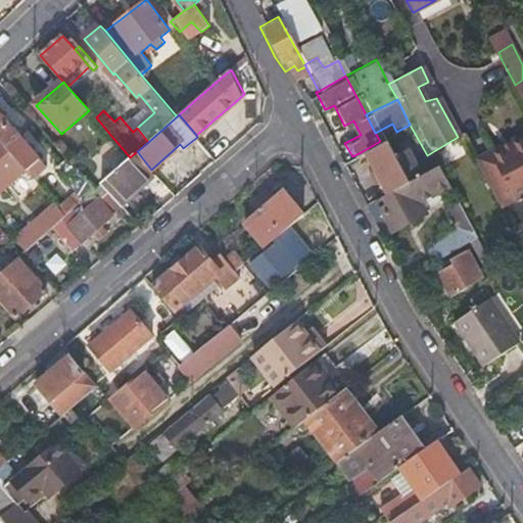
[(0,137),(27,169),(34,176),(39,172),(33,165),(39,160),(0,115),(0,137)]
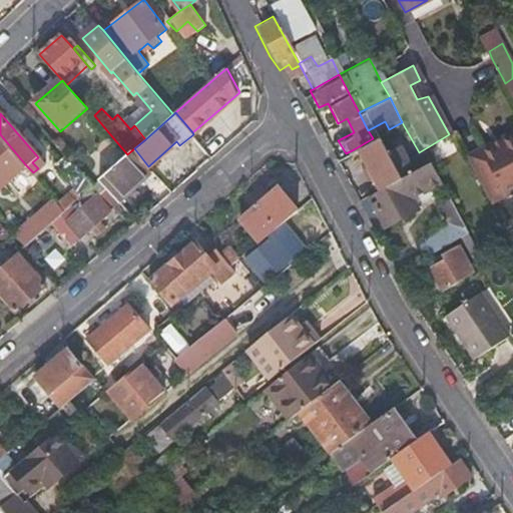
[(338,123),(346,136),(354,132),(347,118),(338,123)]
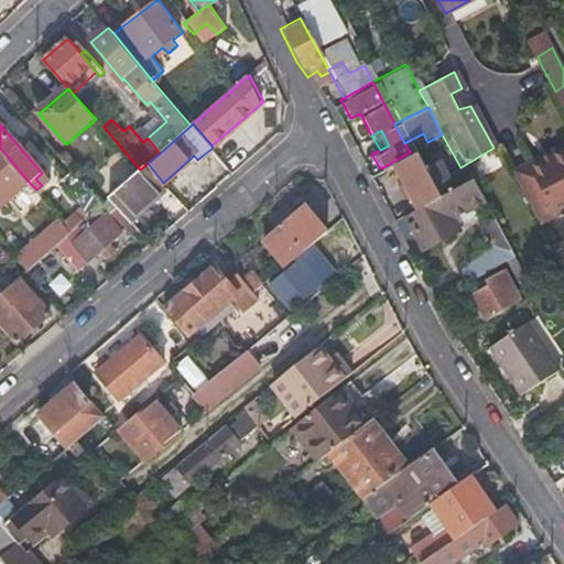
[(119,188),(140,170),(120,147),(108,158),(111,161),(102,170),(119,188)]
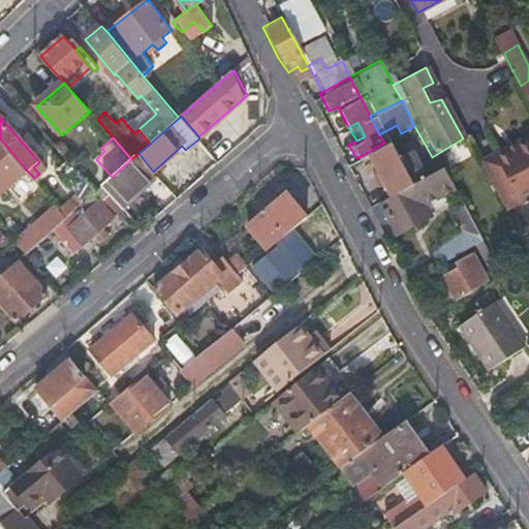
[(0,192),(27,170),(0,138),(0,192)]
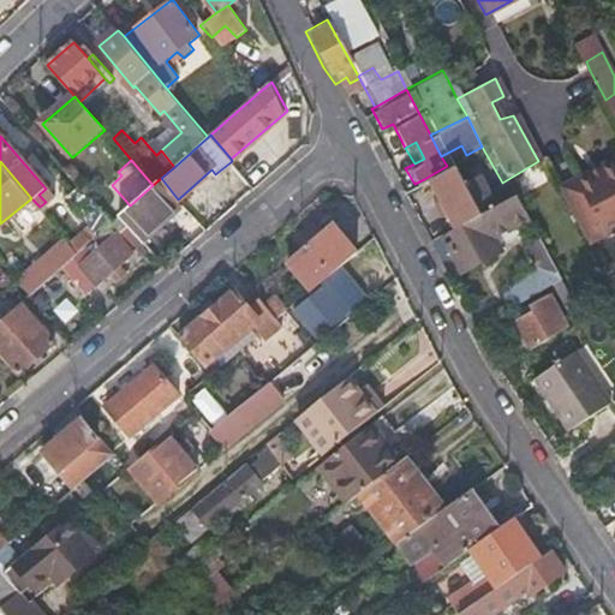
[(457,184),(447,166),(424,179),(451,227),(488,207),(481,193),(466,201),(464,198),(478,191),(471,177),(457,184)]
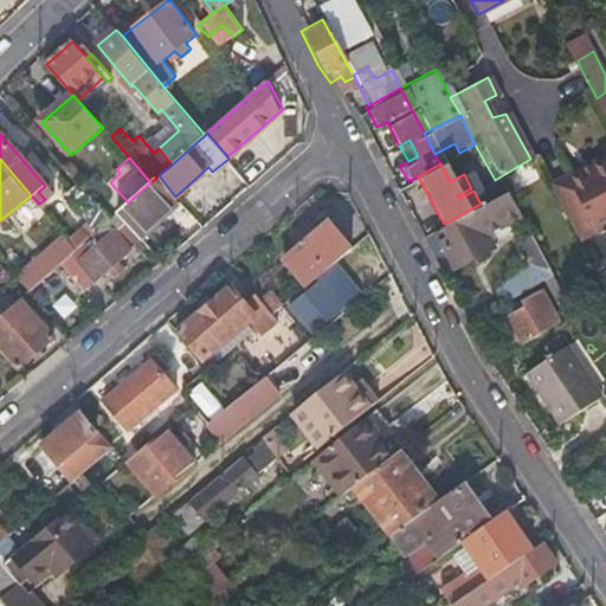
[(555,192),(581,243),(605,229),(605,163),(595,171),(599,176),(591,181),(587,175),(555,192)]
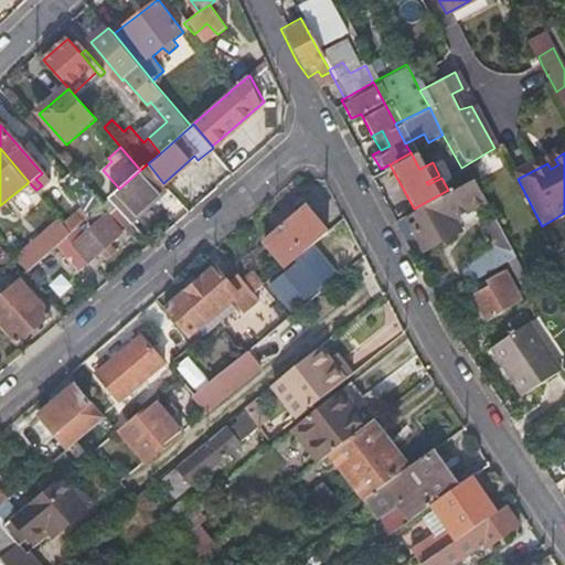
[(558,164),(555,159),(547,163),(551,169),(558,164)]
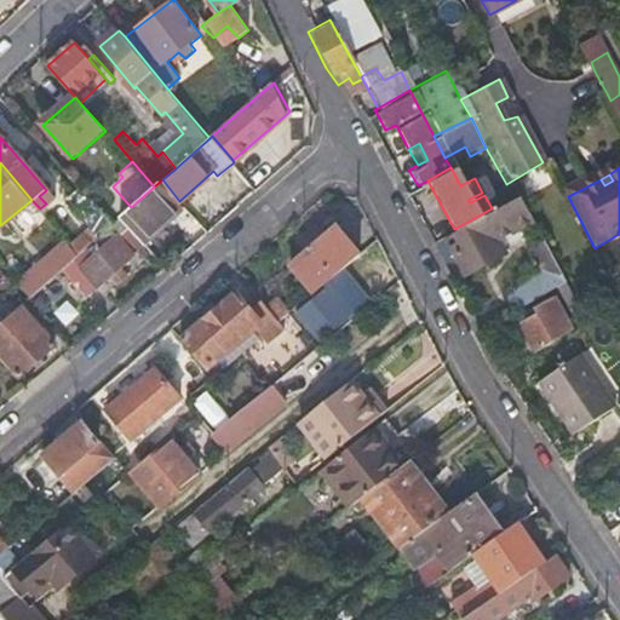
[(142,239),(182,204),(179,201),(162,179),(154,187),(131,207),(121,216),(142,239)]
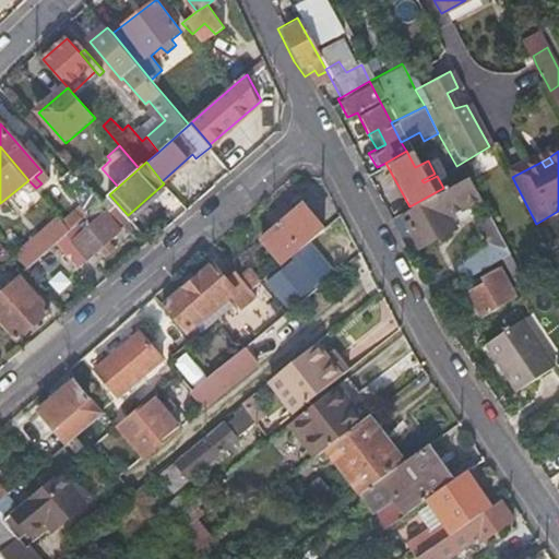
[(456,166),(437,176),(443,188),(463,178),(462,176),(456,166)]
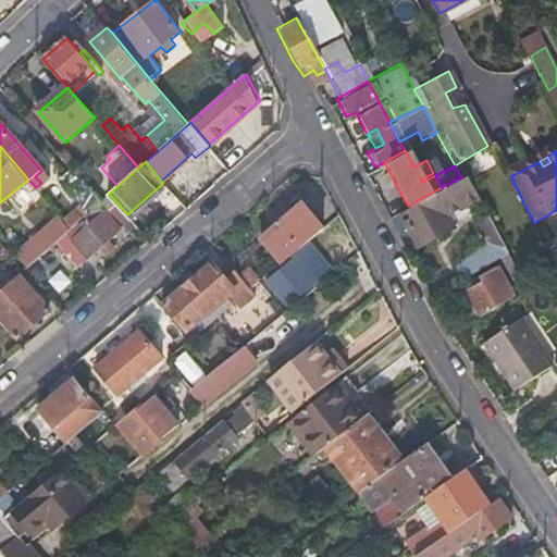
[(461,177),(442,187),(408,206),(404,207),(394,212),(409,242),(444,222),(441,215),(472,199),(461,177)]
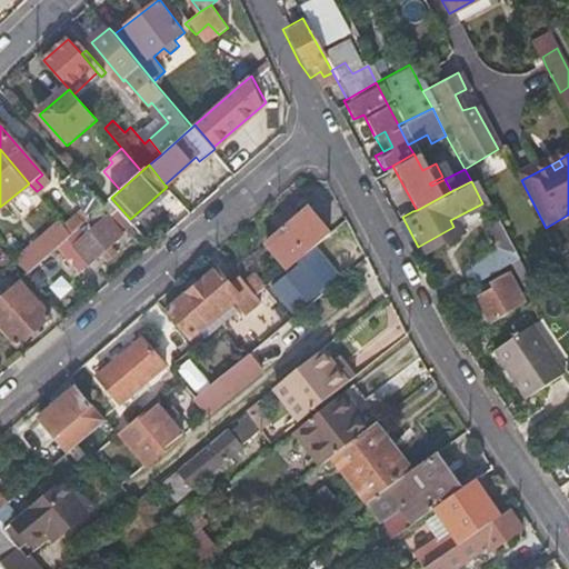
[(72,232),(53,249),(58,253),(61,250),(78,269),(88,261),(118,236),(133,222),(130,219),(111,198),(105,203),(97,211),(72,232)]
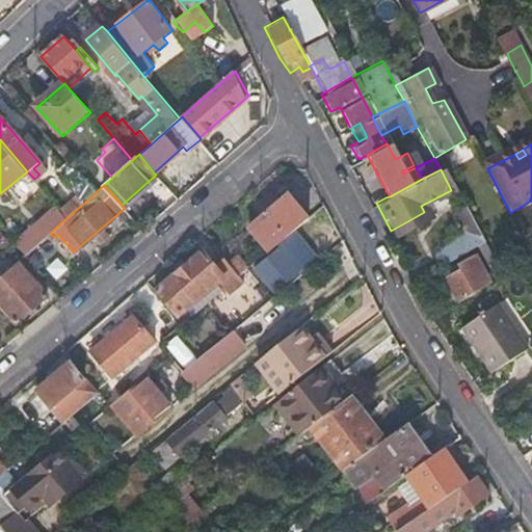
[(71,196),(58,207),(68,217),(90,197),(84,189),(74,198),(71,196)]
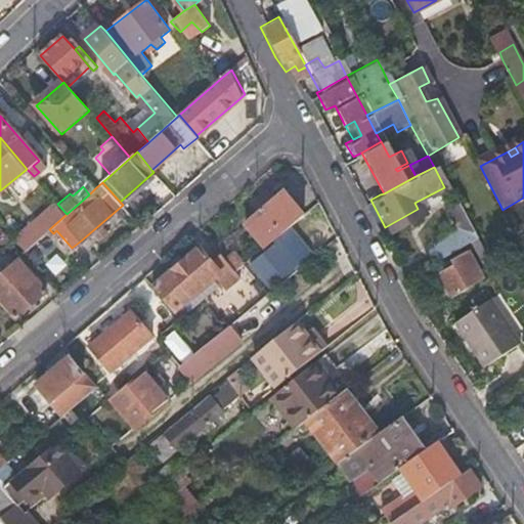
[(370,200),(380,194),(377,188),(369,187),(356,194),(361,205),(370,200)]
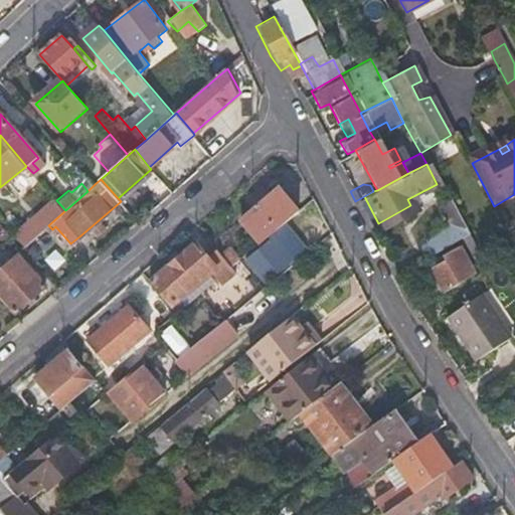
[(263,243),(300,212),(281,188),(241,219),(263,243)]
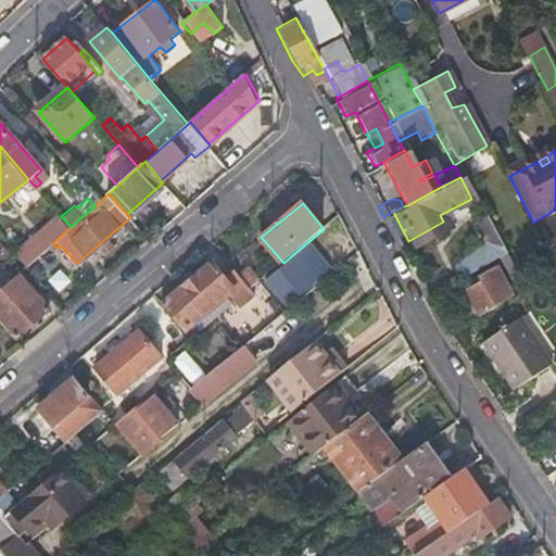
[(39,239),(20,256),(27,265),(52,243),(71,227),(61,216),(37,238),(39,239)]
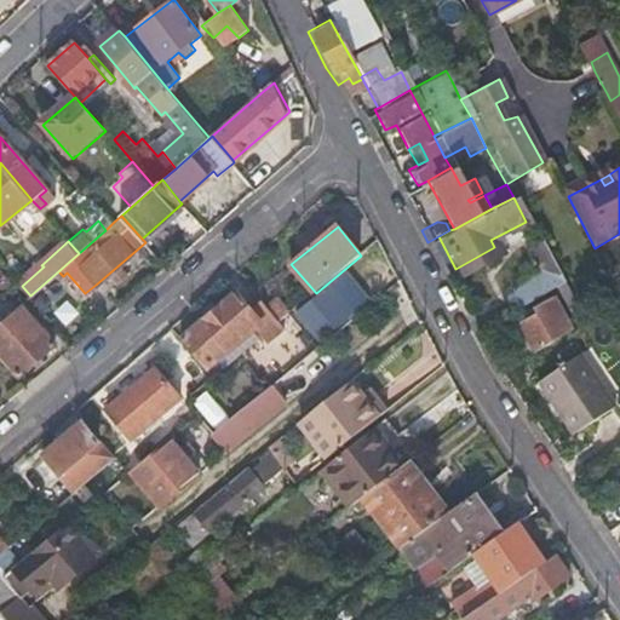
[(567,282),(546,244),(530,251),(541,271),(511,290),(521,309),(560,287),(567,282)]
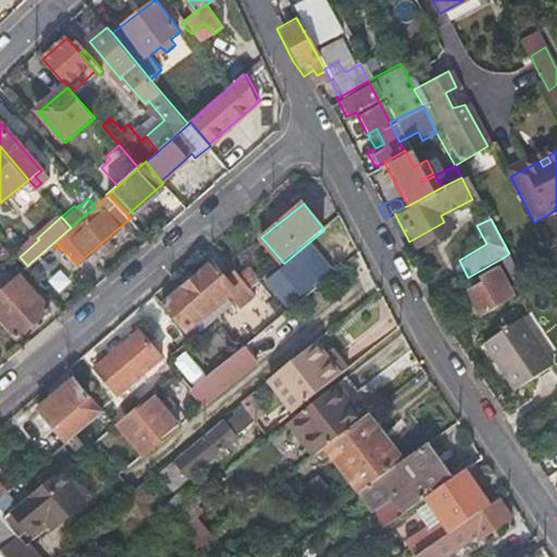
[(521,293),(529,289),(509,254),(503,258),(521,293)]
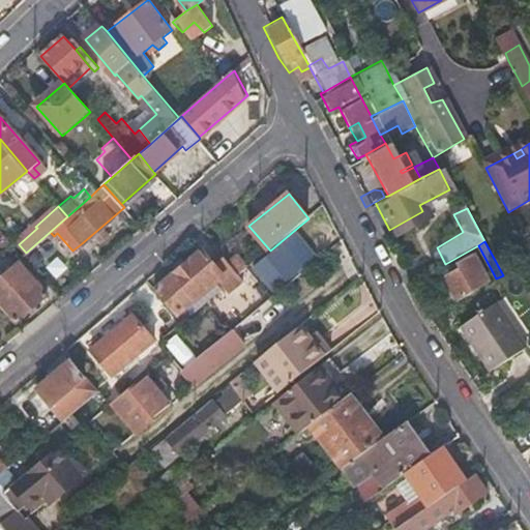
[(31,258),(58,275),(67,261),(40,243),(31,258)]
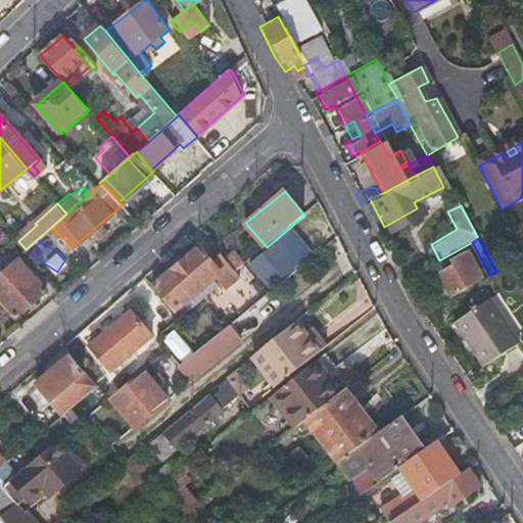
[(235,273),(246,264),(229,242),(217,251),(221,256),(235,273)]
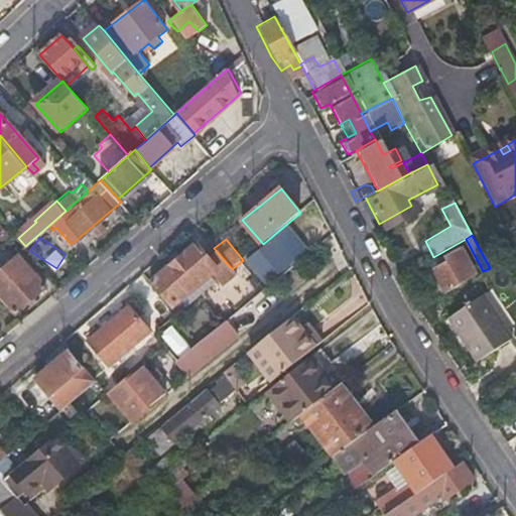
[(197,243),(149,282),(171,308),(215,273),(225,285),(237,275),(232,269),(218,253),(211,259),(197,243)]
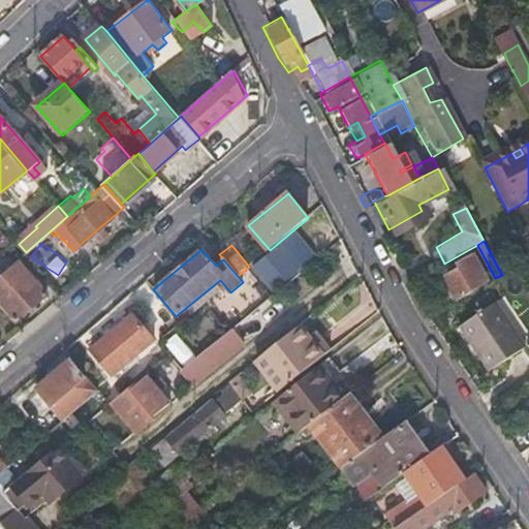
[(459,300),(489,282),(474,254),(457,263),(458,268),(444,275),(459,300)]
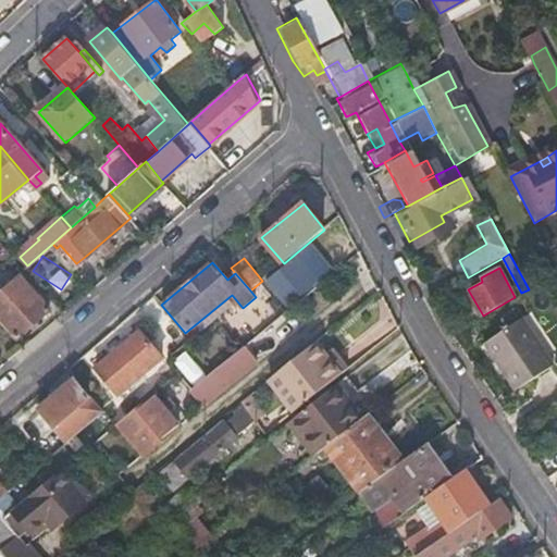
[(49,308),(19,273),(0,288),(0,317),(17,336),(49,308)]
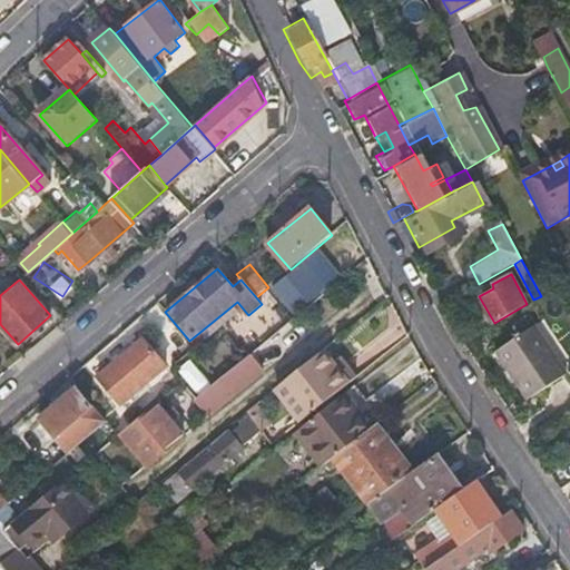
[(569,374),(537,323),(498,350),(531,401),(569,374)]
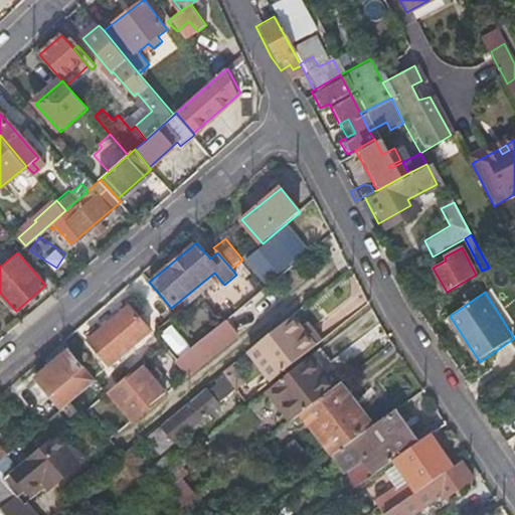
[(150,331),(130,306),(90,339),(110,364),(150,331)]
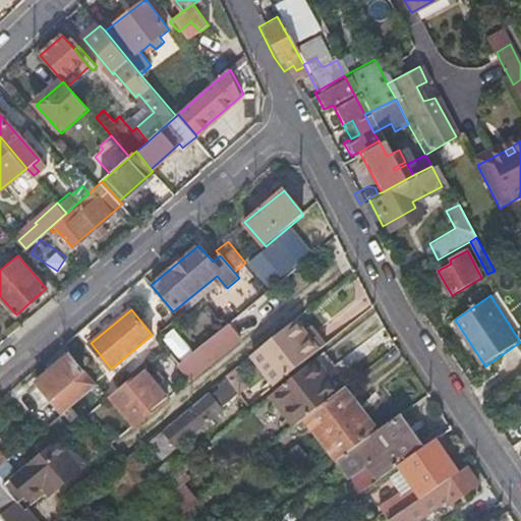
[(296,320),(262,347),(284,377),(326,344),(313,330),(309,334),(296,320)]
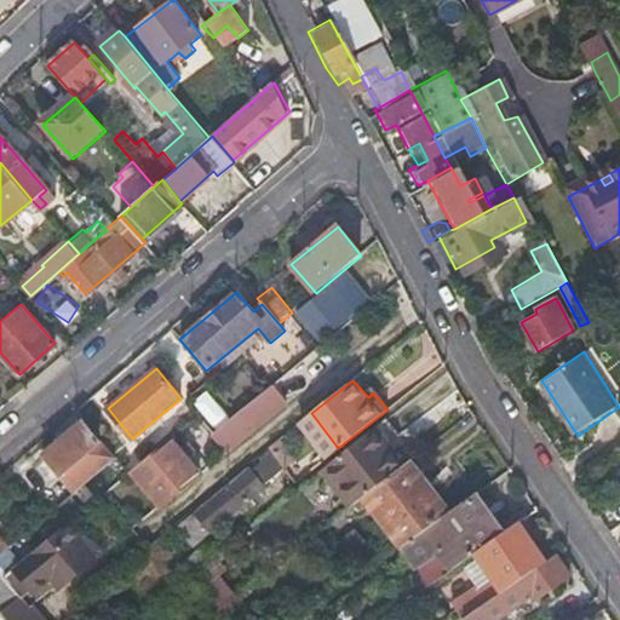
[(271,385),(233,418),(246,436),(286,403),(271,385)]
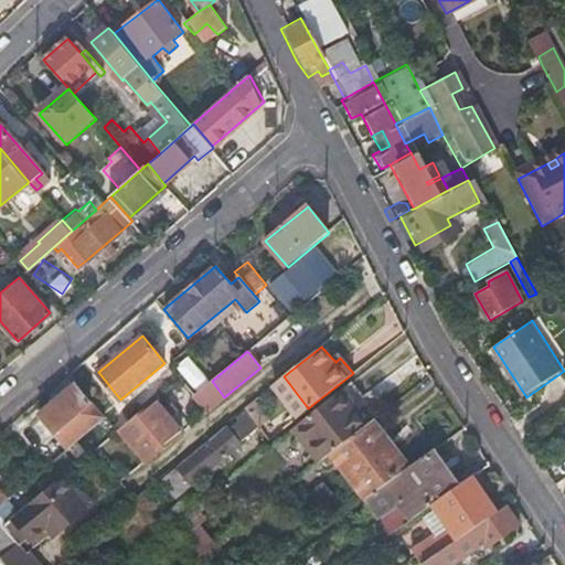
[(105,416),(93,401),(89,403),(74,384),(40,414),(67,447),(105,416)]
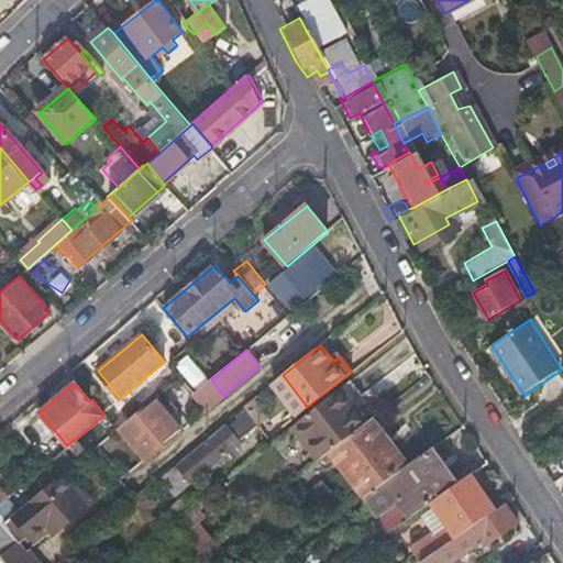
[(364,424),(338,390),(296,423),(322,456),(323,456),(329,452),(364,424)]
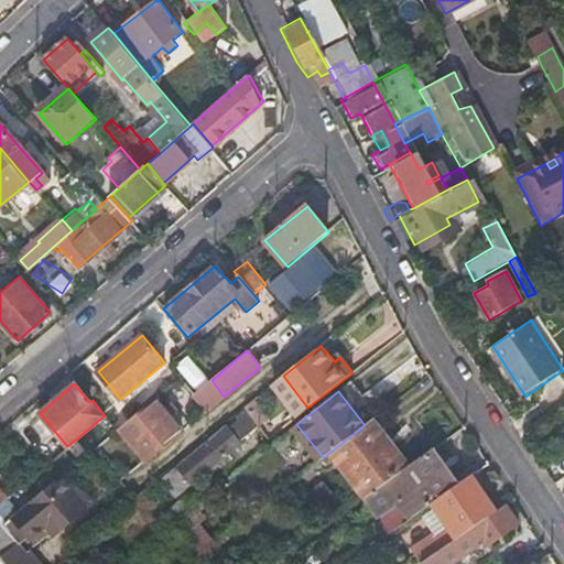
[(155,399),(119,429),(147,461),(183,431),(155,399)]
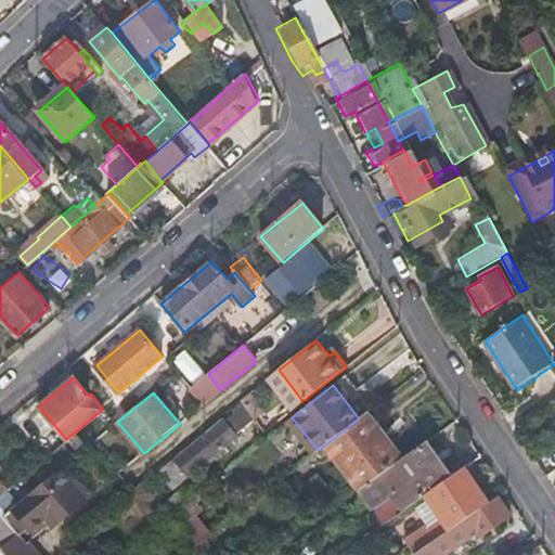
[(248,395),(242,400),(250,411),(257,404),(248,395)]
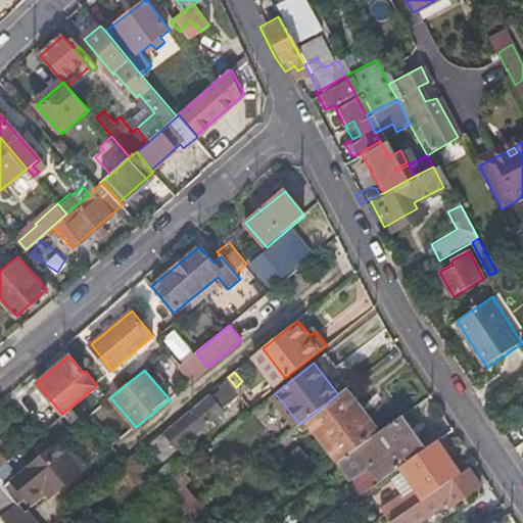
[(223,385),(225,387),(210,399),(209,398),(195,410),(196,412),(191,416),(189,414),(152,443),(164,459),(207,426),(208,426),(226,411),(224,409),(239,396),(227,381),(223,385)]
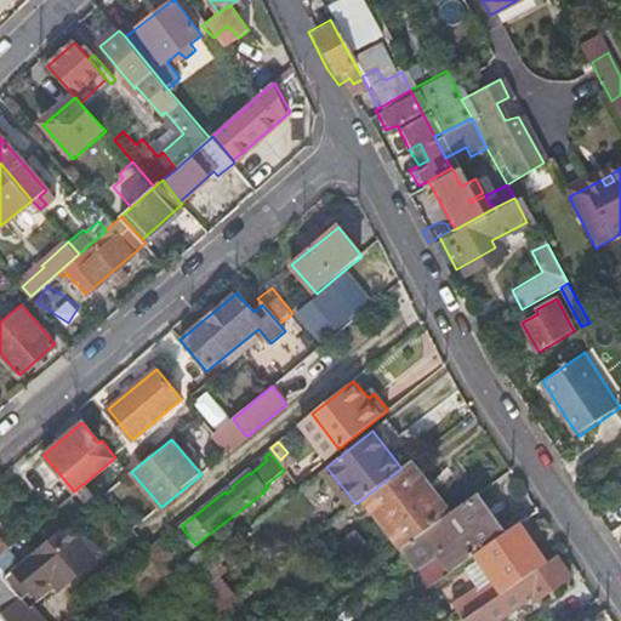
[(450,513),(411,461),(402,468),(363,499),(402,548),(404,547),(450,513)]
